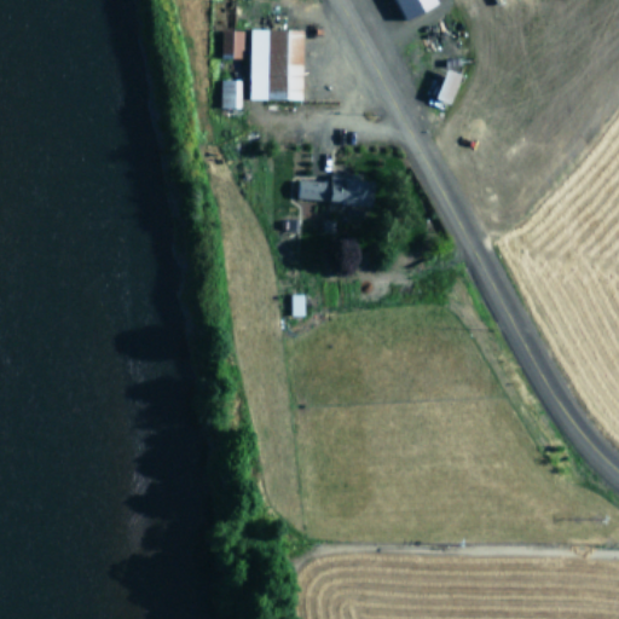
[(389,0),(399,21),(435,5),(432,0),(389,0)]
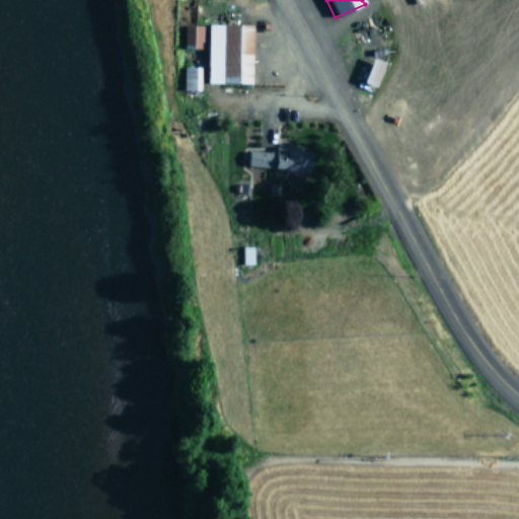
[(208,83),(252,84),(253,24),(209,23),(208,83)]
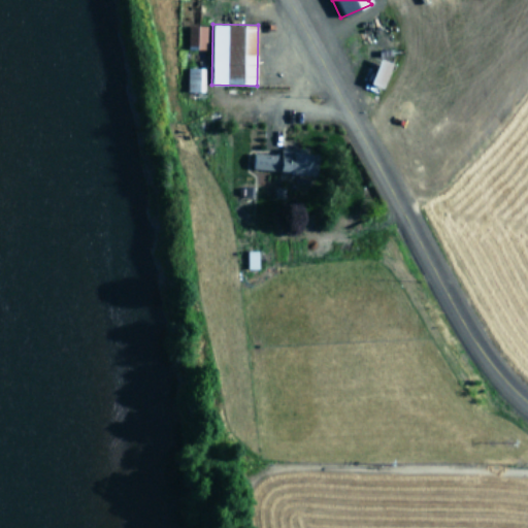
[(188,48),(206,48),(206,26),(188,25),(188,48)]
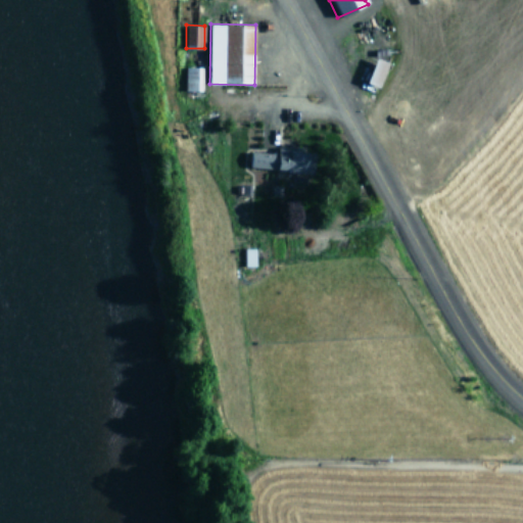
[(388,62),(376,58),(368,83),(380,87),(388,62)]
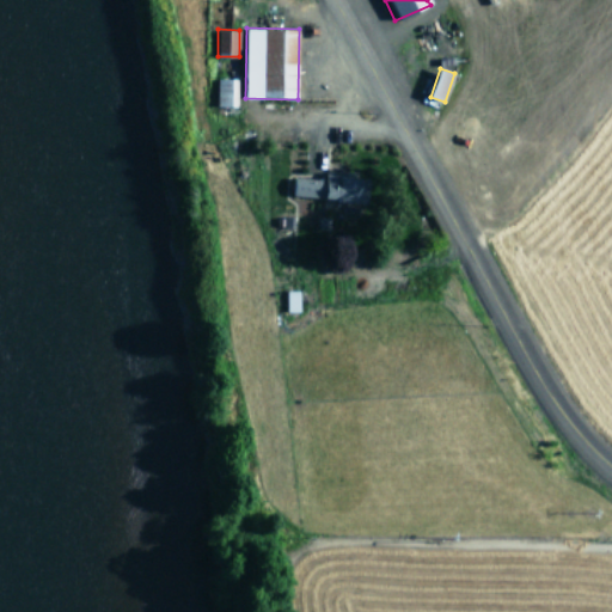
[(216,105),(236,106),(236,78),(216,78),(216,105)]
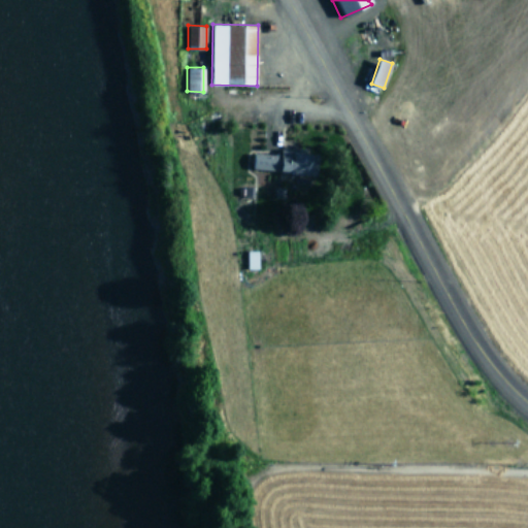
[(319,154),(305,154),(305,150),(281,149),(281,155),(254,154),(254,170),(318,173),(319,154)]
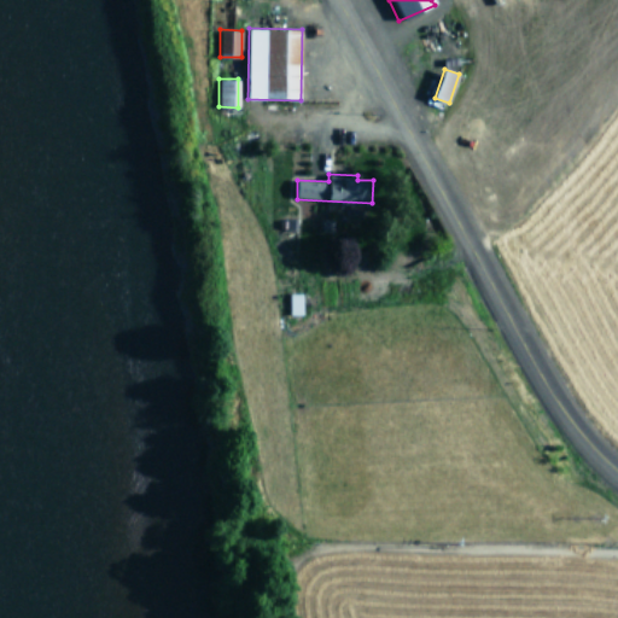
[(302,315),(302,293),(289,293),(289,315),(302,315)]
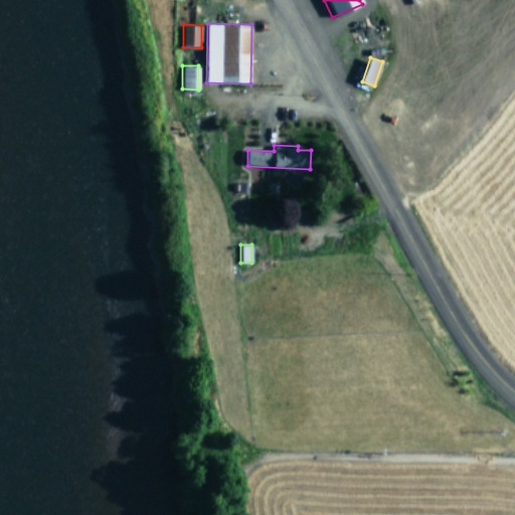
All buildings are outlined.
